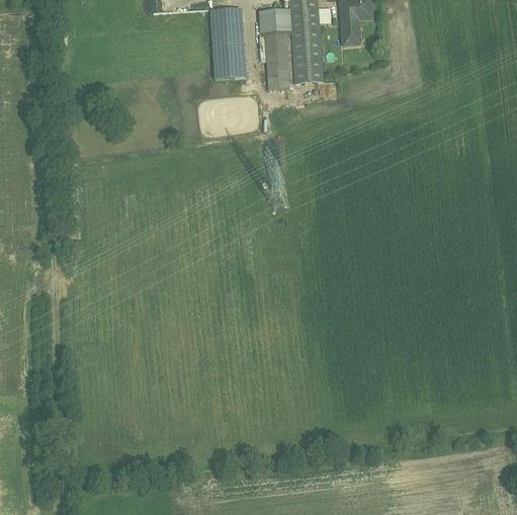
[(149,0),(151,12),(177,11),(177,5),(174,5),(173,0),(149,0)]
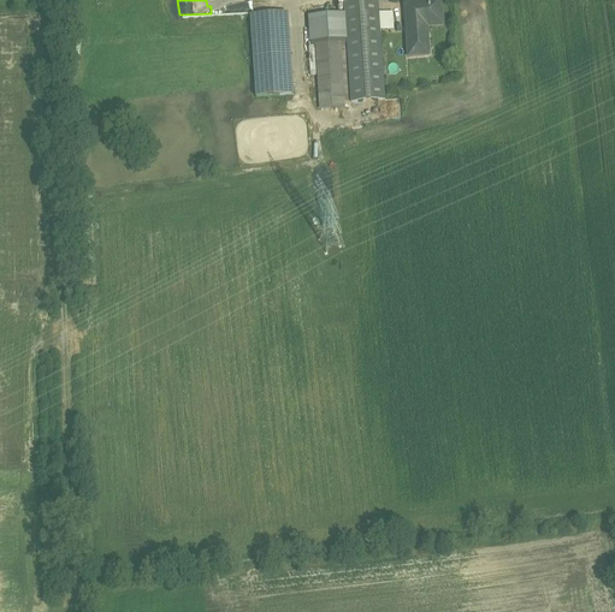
[(327,0),(313,1),(315,33),(319,95),(339,94),(338,77),(383,73),(376,0),(327,0)]
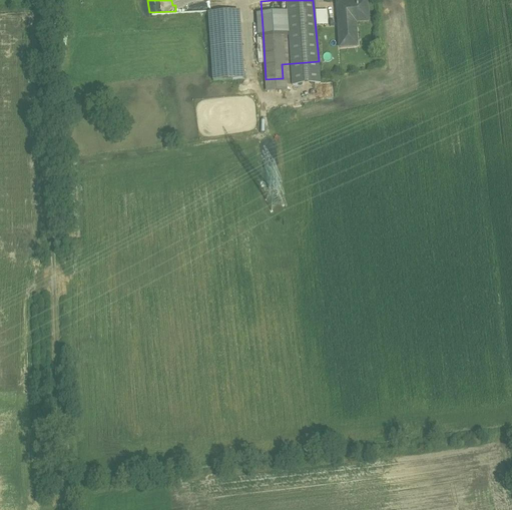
[(336,0),(339,46),(352,45),(351,21),(367,19),(366,0),(336,0)]
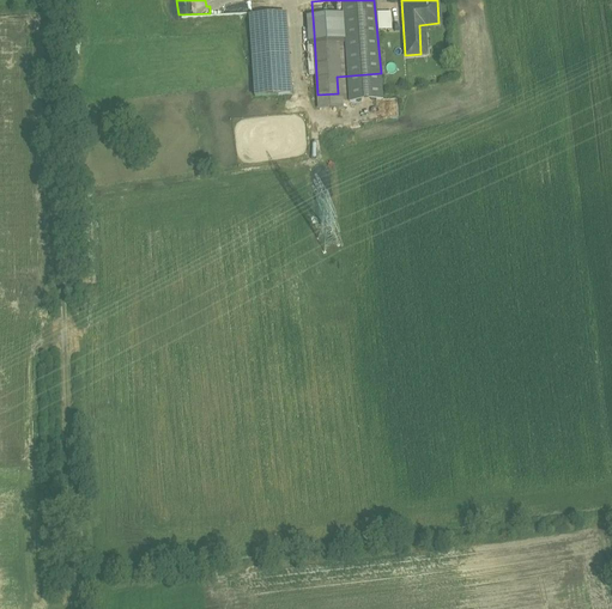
[(285,13),(248,16),(254,95),(290,92),(285,13)]
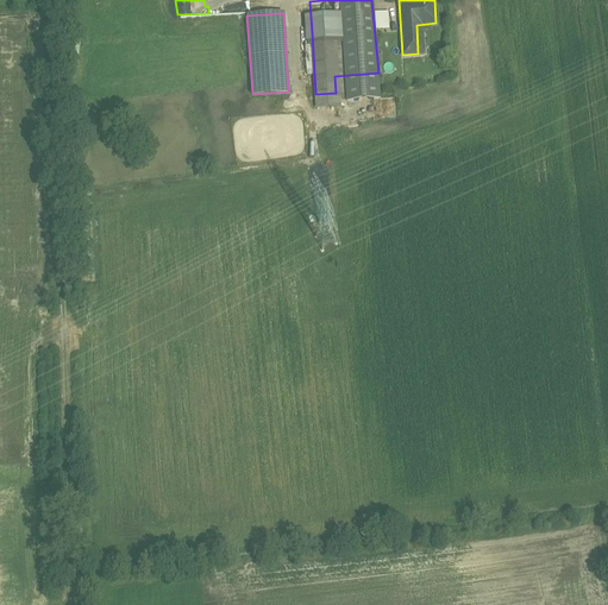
[(315,94),(314,94),(315,107),(344,105),(343,92),(336,93),(315,94)]
